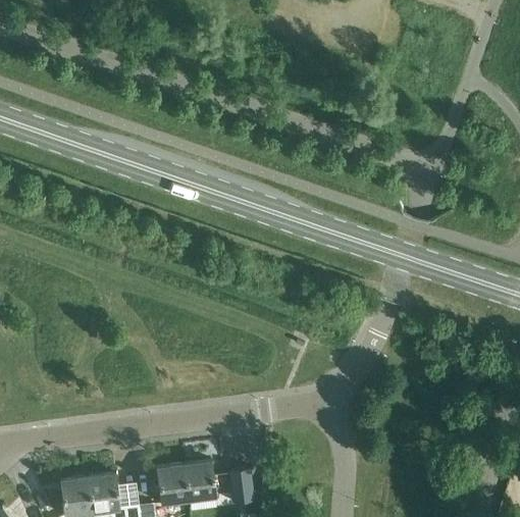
[(184,465),(188,502),(216,498),(211,462),(184,465)]
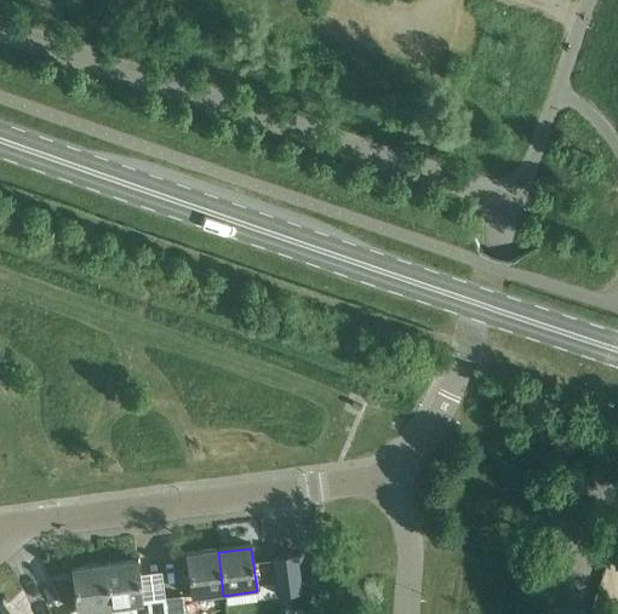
[(192,601),(223,596),(218,552),(186,557),(192,601)]
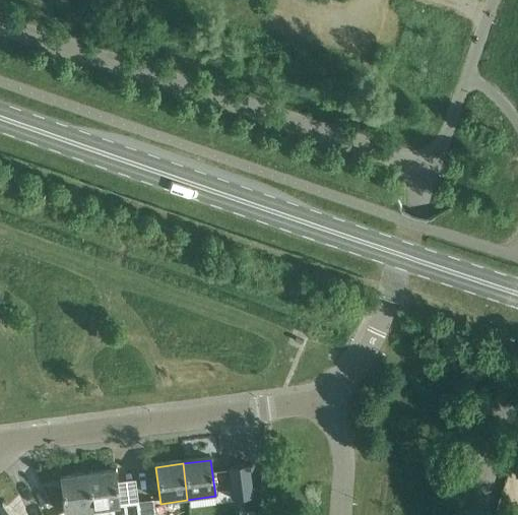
[(249,468),(229,470),(233,504),(253,501),(249,468)]
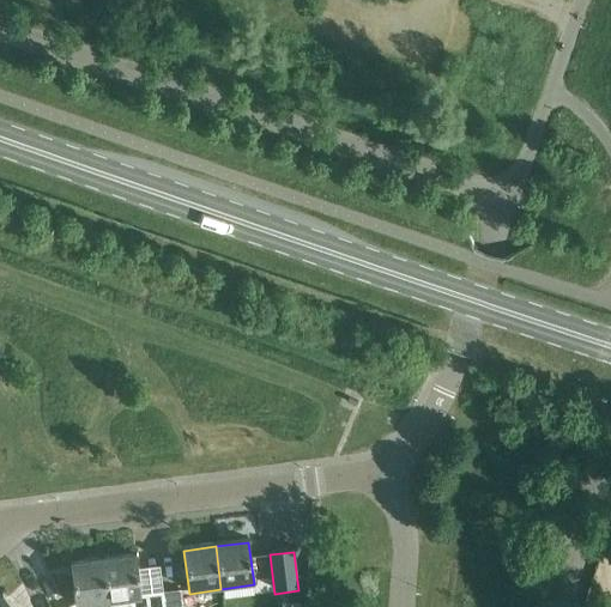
[(165,606),(164,595),(165,594),(162,570),(138,574),(135,556),(102,560),(108,604),(131,600),(132,606),(165,606)]
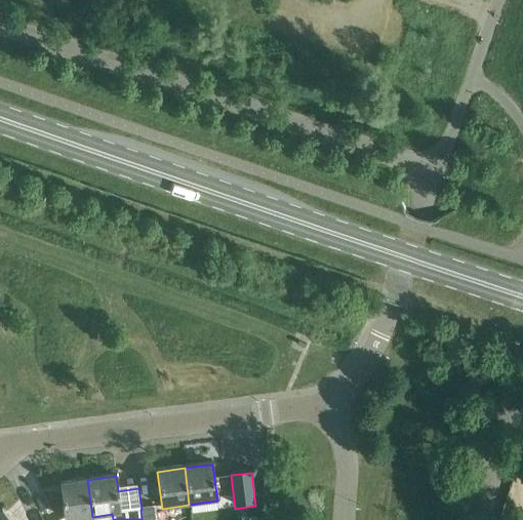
[(74,519),(92,517),(87,480),(59,484),(65,519),(74,519)]
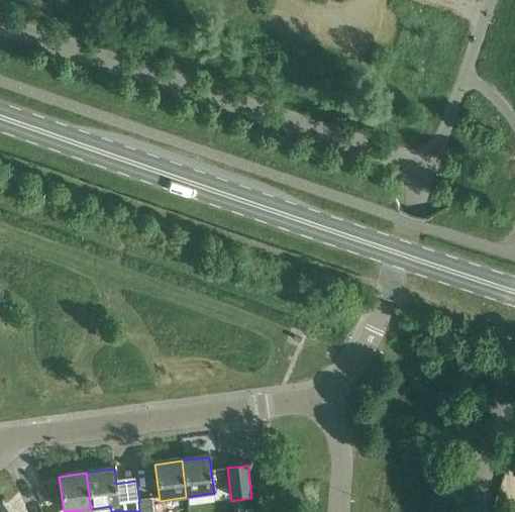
[(138,502),(139,511),(153,511),(152,500),(139,501),(138,502)]
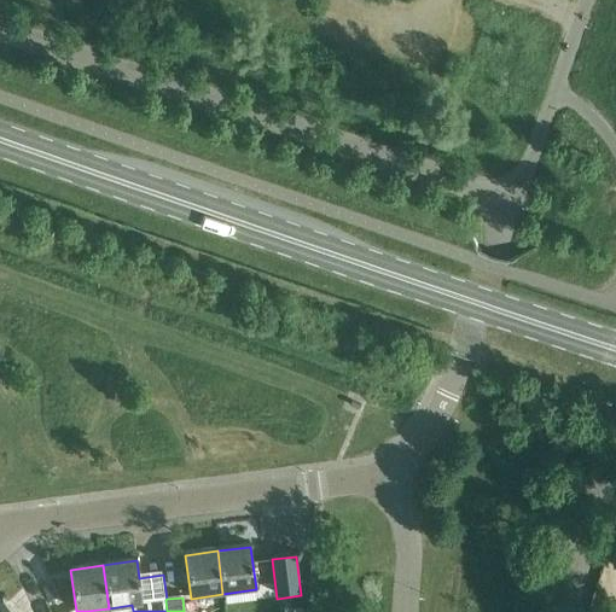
[(0,604),(0,611),(11,611),(3,601),(0,604)]
